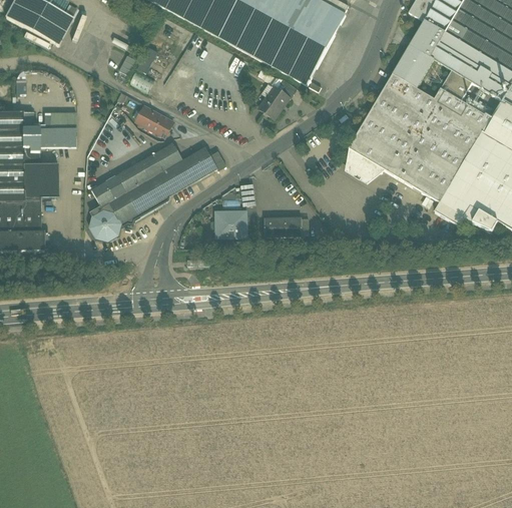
[(12,0),(5,15),(57,44),(72,17),(40,0),(12,0)]
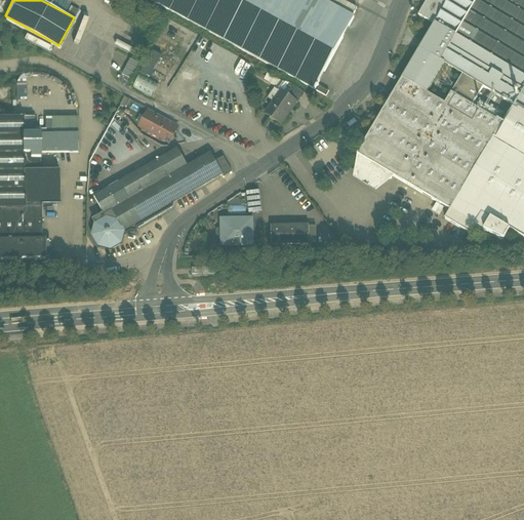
[(353,13),(352,12),(330,0),(156,0),(314,86),(353,13)]
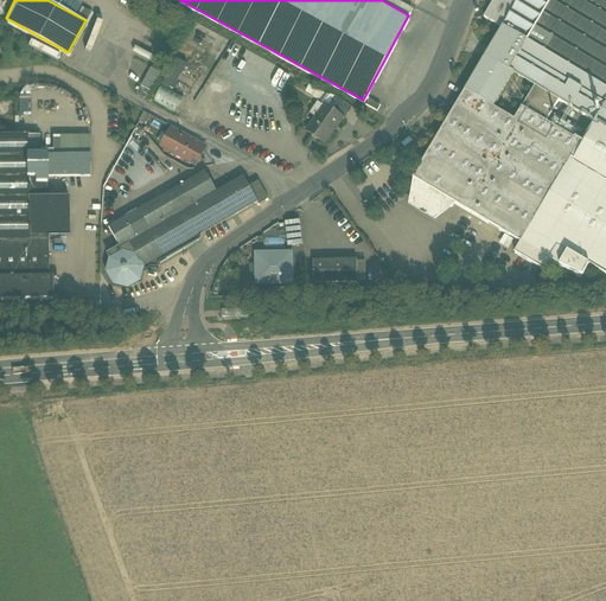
[(382,0),(407,14),(412,5),(402,0),(382,0)]
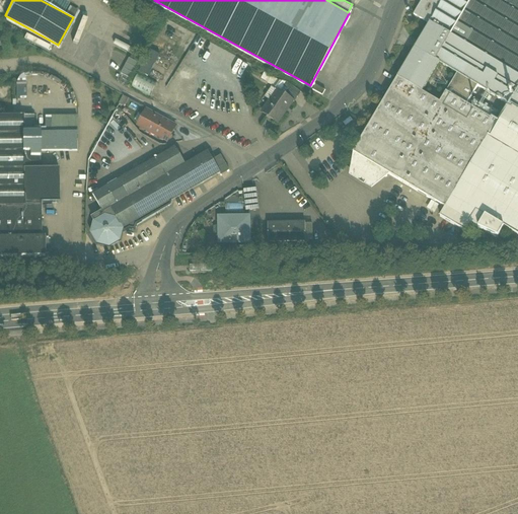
[(439,59),(456,70),(476,82),(509,101),(490,134),(517,150),(517,0),(418,0),(413,10),(429,19),(396,74),(421,88),(439,59)]
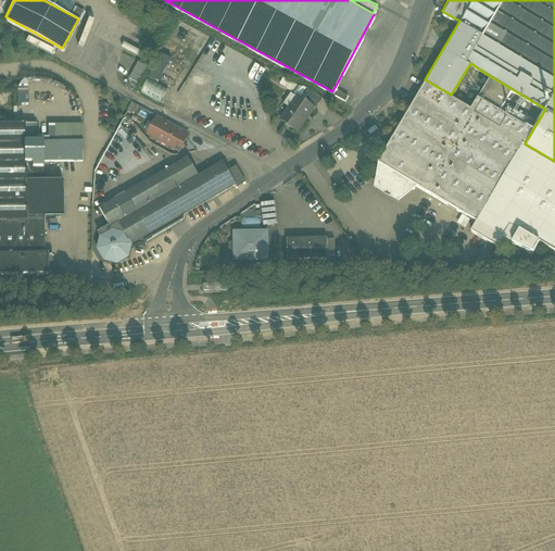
[(148,73),(158,78),(171,55),(161,50),(148,73)]
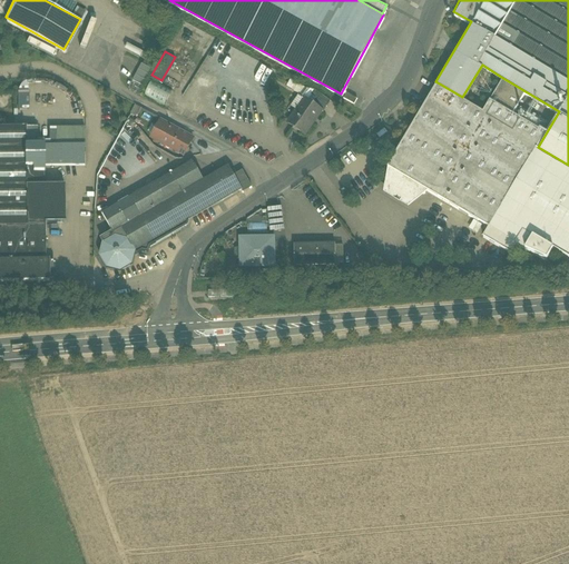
[(131,77),(143,82),(151,66),(140,59),(131,77)]
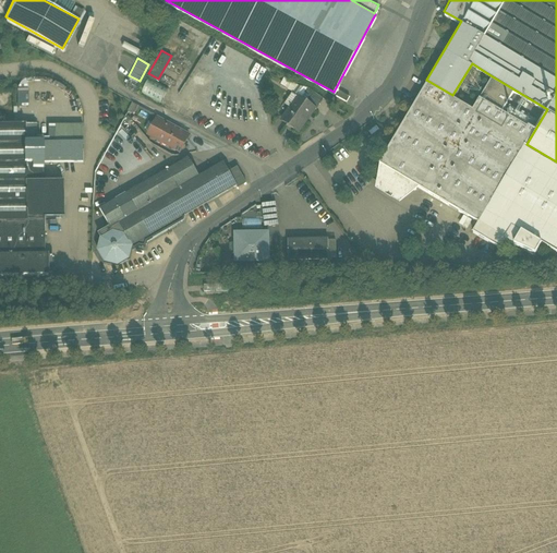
[(141,88),(160,99),(167,84),(148,74),(141,88)]
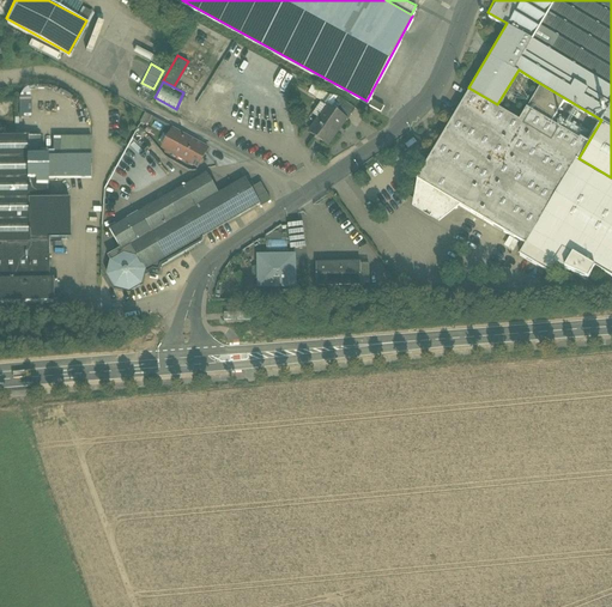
[(550,119),(563,97),(539,83),(526,104),(550,119)]
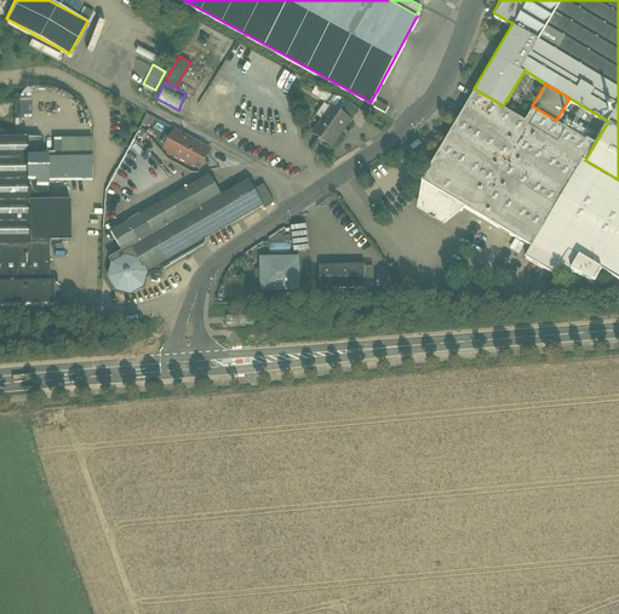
[(465,204),(531,244),(582,159),(591,142),(556,120),(532,105),(525,118),(503,105),(474,89),(420,177),(431,184),(428,191),(451,205),(454,198),(465,204)]
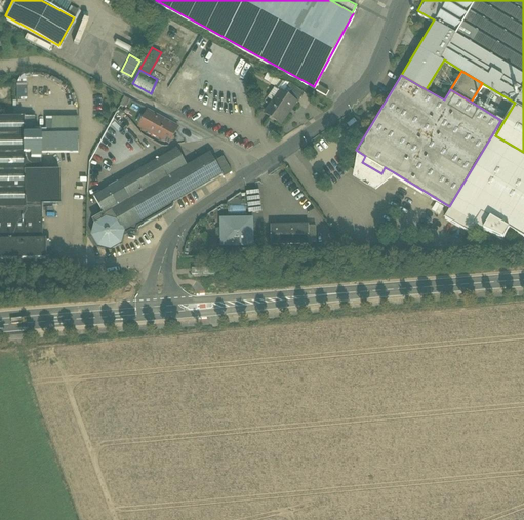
[(295,98),(296,100),(304,89),(288,79),(285,84),(290,87),(286,92),(295,98)]
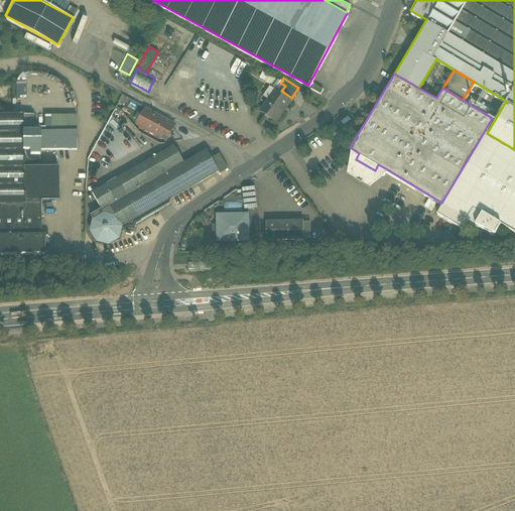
[(309,85),(319,91),(323,86),(312,80),(309,85)]
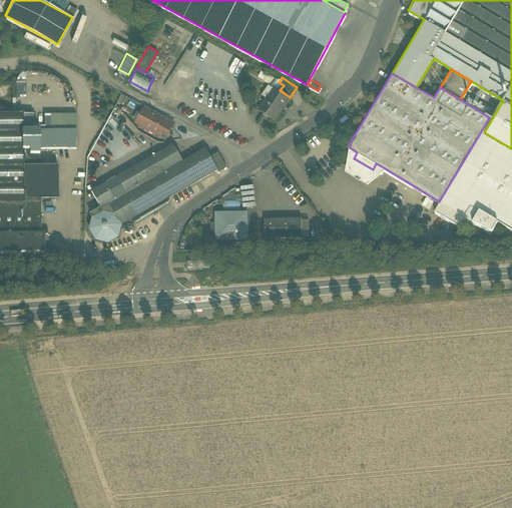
[(261,92),(266,96),(273,86),(268,82),(261,92)]
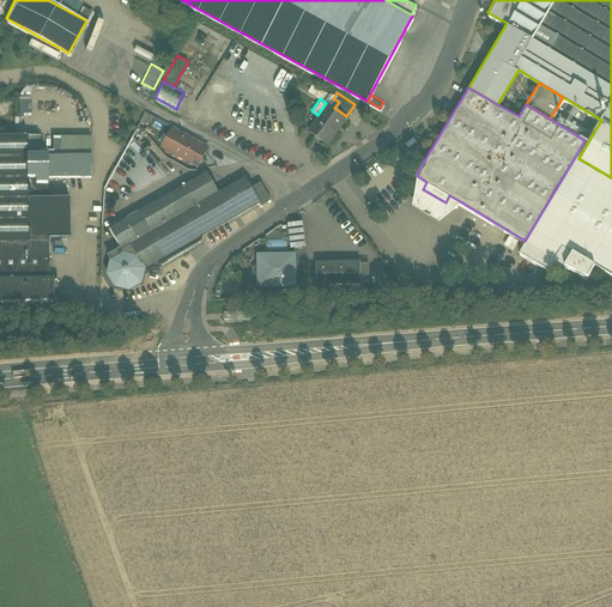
[(339,102),(333,98),(328,103),(334,108),(339,102)]
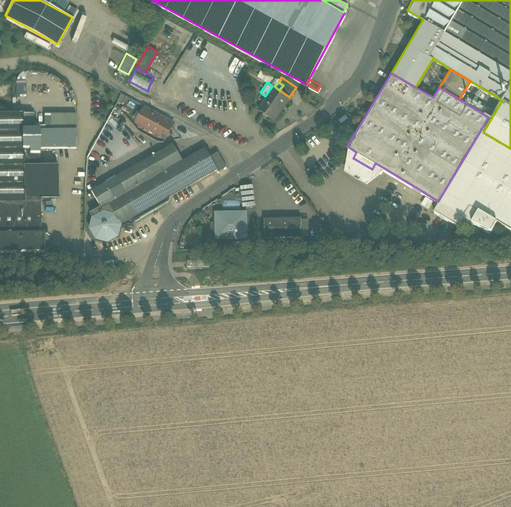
[(273,85),(272,86),(265,96),(258,107),(273,118),(288,96),(279,90),(274,86),(273,85)]
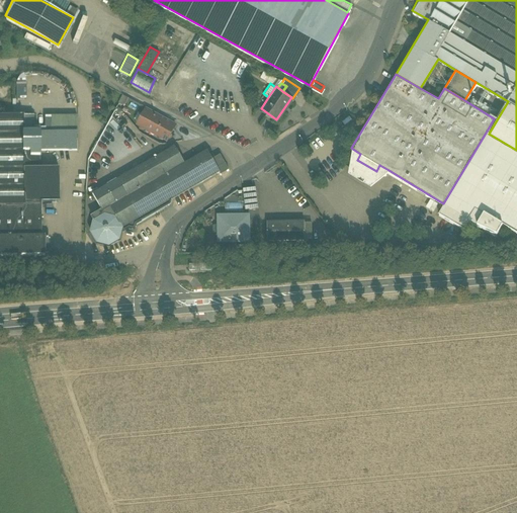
[(118,100),(123,102),(127,95),(122,92),(118,100)]
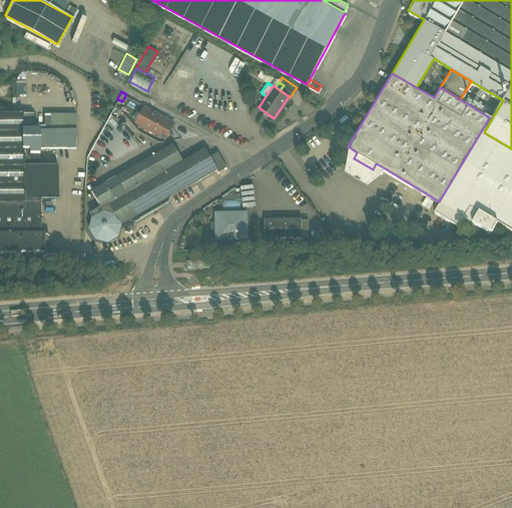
[(151,113),(149,115),(141,111),(145,104),(144,103),(135,120),(144,124),(164,135),(170,123),(169,123),(154,114),(151,113)]
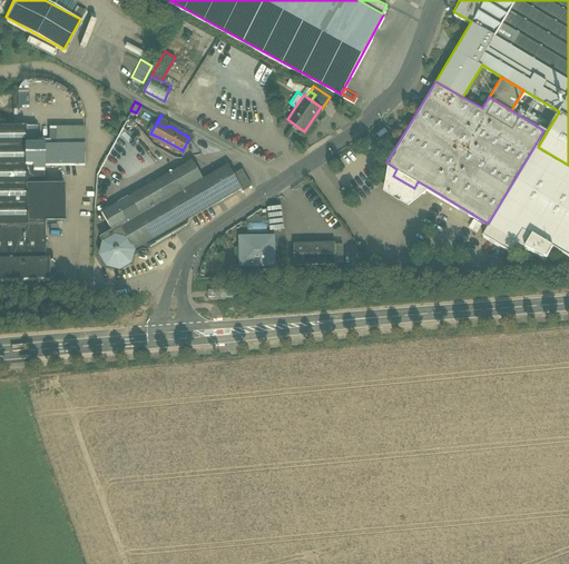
[(172,127),(188,137),(192,131),(174,122),(162,116),(157,124),(166,128),(168,126),(172,127)]
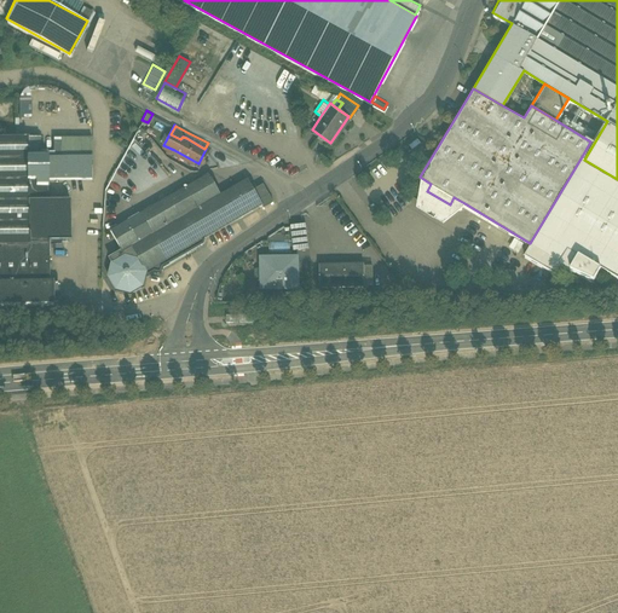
[(0,301),(52,301),(52,294),(52,278),(48,278),(47,237),(69,236),(69,197),(46,197),(46,175),(91,175),(91,155),(58,155),(46,155),(38,155),(38,134),(27,134),(0,133),(0,301)]
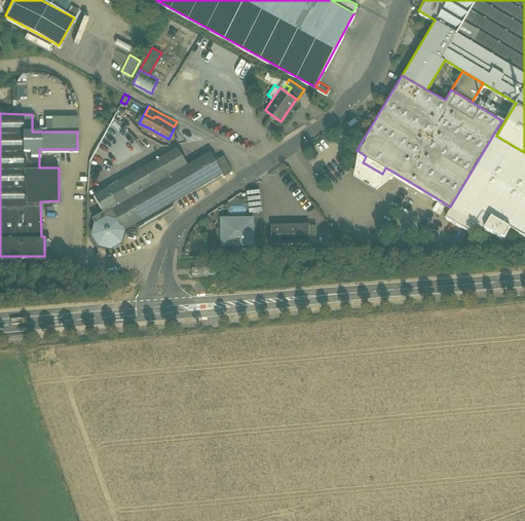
[(77,115),(50,115),(49,132),(77,132),(77,115)]
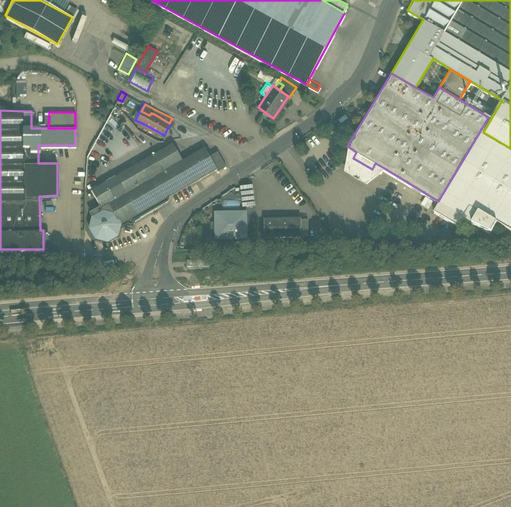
[(510,148),(483,132),(480,131),(438,201),(433,209),(457,224),(462,215),(471,221),(490,230),(496,220),(510,228),(510,148)]
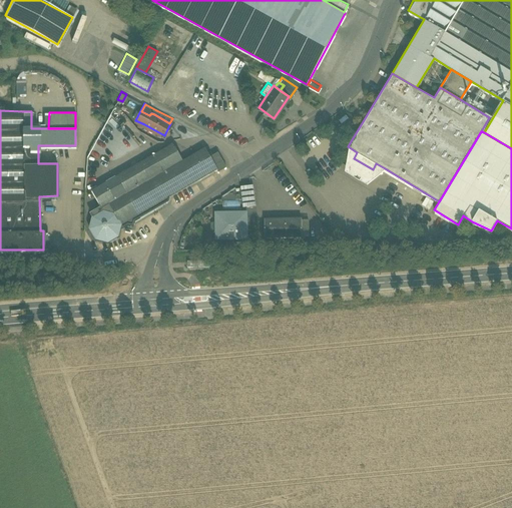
[(217,149),(209,154),(204,146),(182,158),(174,145),(161,152),(159,149),(91,188),(101,205),(91,211),(93,215),(90,226),(96,236),(107,239),(117,233),(120,223),(123,224),(127,222),(132,223),(134,218),(167,199),(168,195),(167,194),(215,166),(217,169),(225,165),(217,149)]
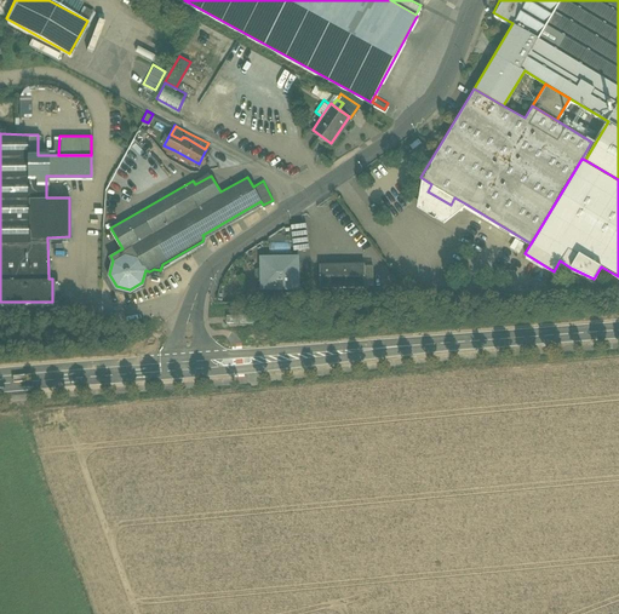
[(431,184),(420,177),(416,206),(443,222),(465,204),(454,198),(451,205),(428,191),(431,184)]
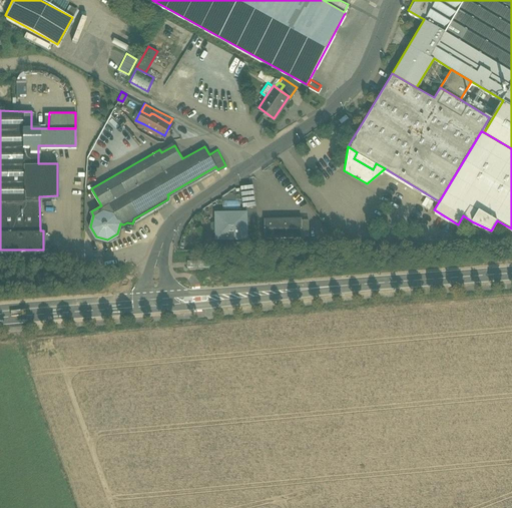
[(239,184),(242,204),(254,202),(252,183),(239,184)]
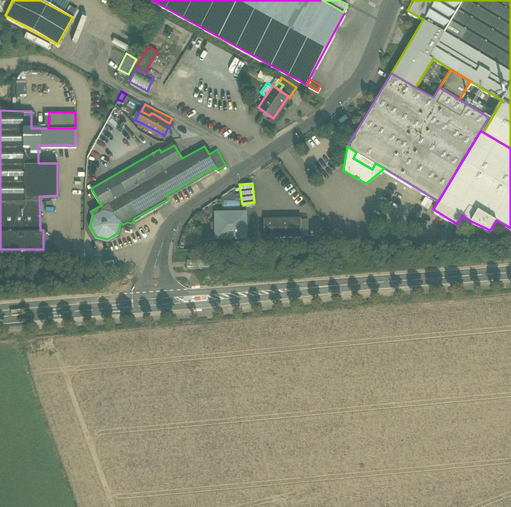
[(233,236),(246,235),(245,209),(214,210),(215,236),(228,236),(228,227),(233,227),(233,236)]
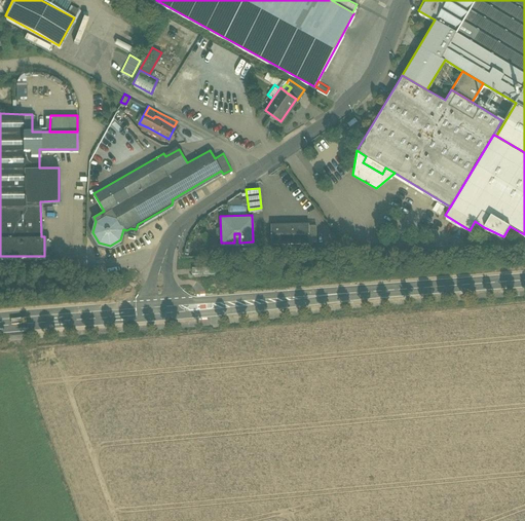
[(270,242),(308,240),(308,239),(308,223),(308,222),(270,222),(270,242)]
